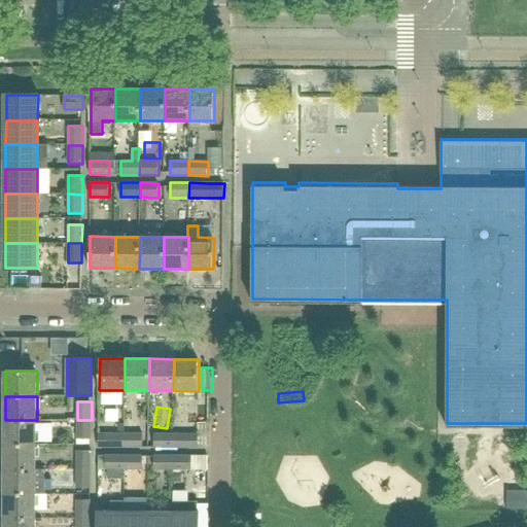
[(180,416),(173,416),(173,433),(173,448),(199,448),(199,433),(180,433),(180,416)]
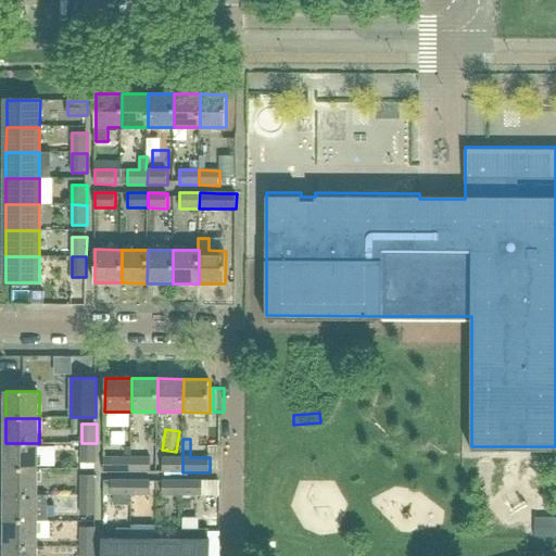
[(39,443),(5,443),(5,469),(39,469),(39,443)]
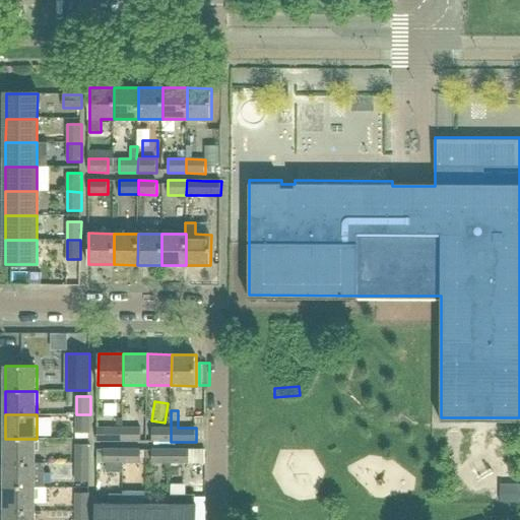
[(90,434),(90,414),(76,414),(76,434),(90,434)]
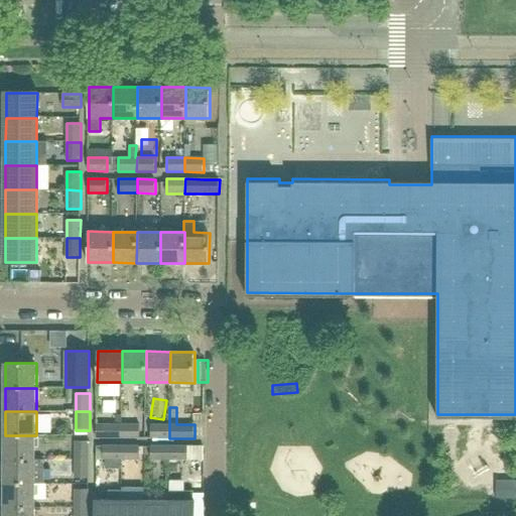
[(122,437),(122,423),(96,423),(96,437),(122,437)]
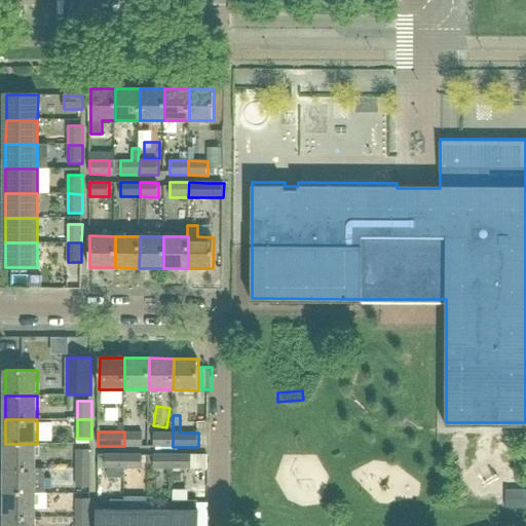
[(142,431),(124,431),(124,446),(142,446),(142,431)]
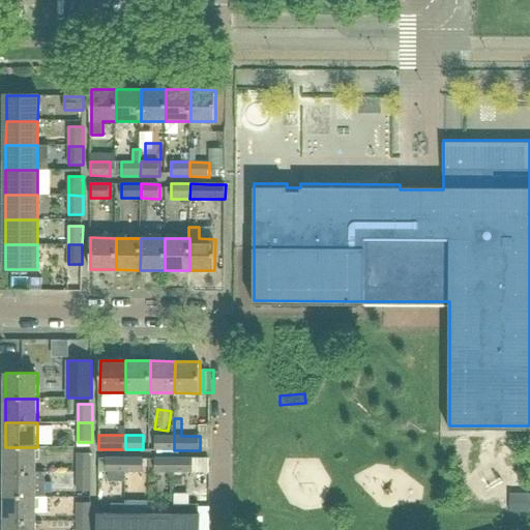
[(174,450),(174,436),(155,436),(155,450),(174,450)]
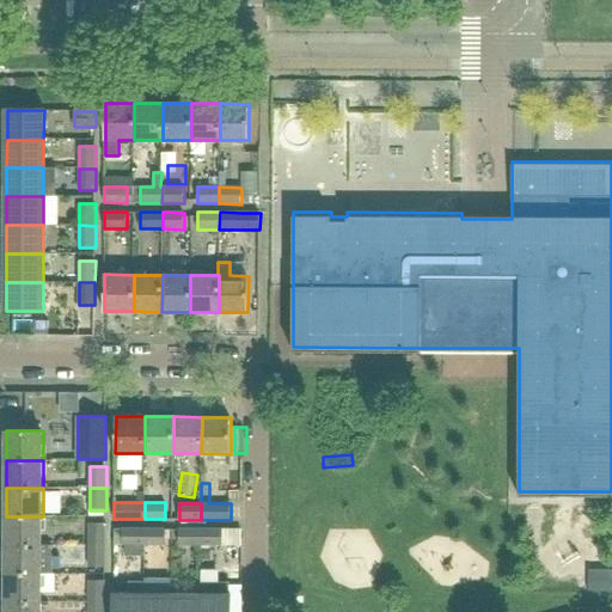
[(6,545),(42,545),(43,516),(6,516),(6,545)]
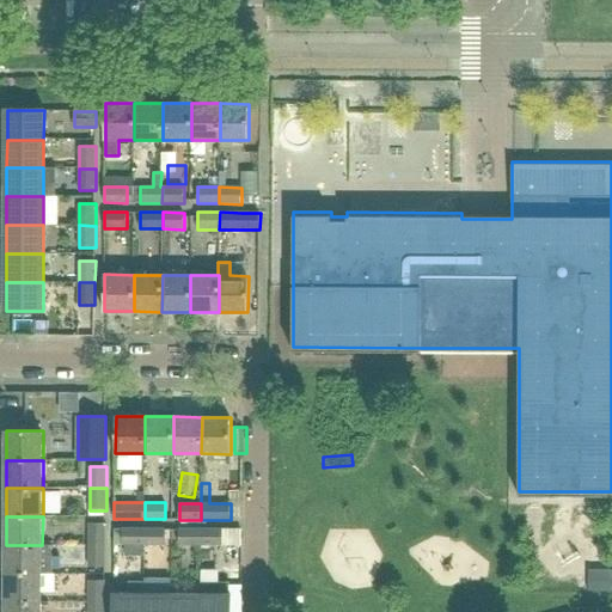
[(90,524),(90,545),(106,545),(106,524),(90,524)]
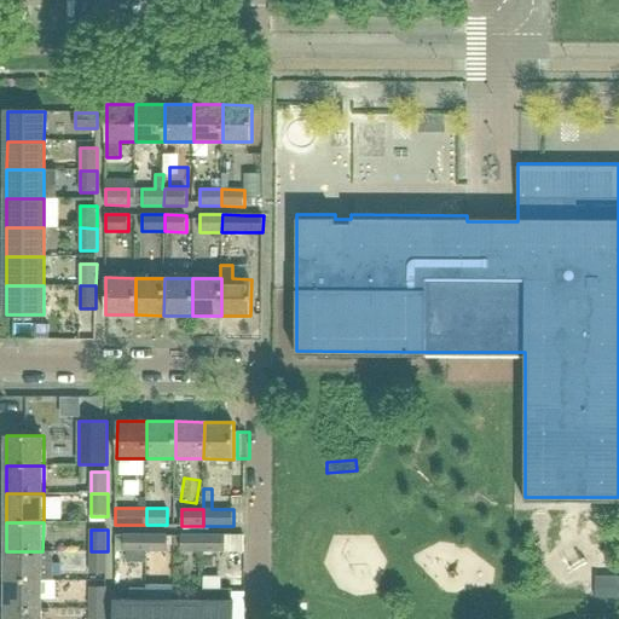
[(230,549),(249,549),(249,533),(229,534),(230,549)]
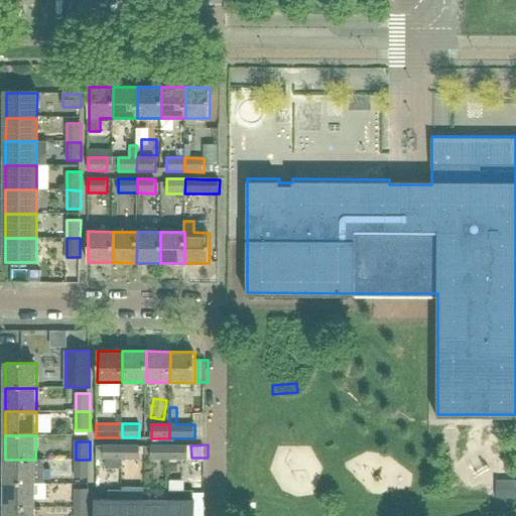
[(103,460),(122,460),(122,445),(103,445),(103,460)]
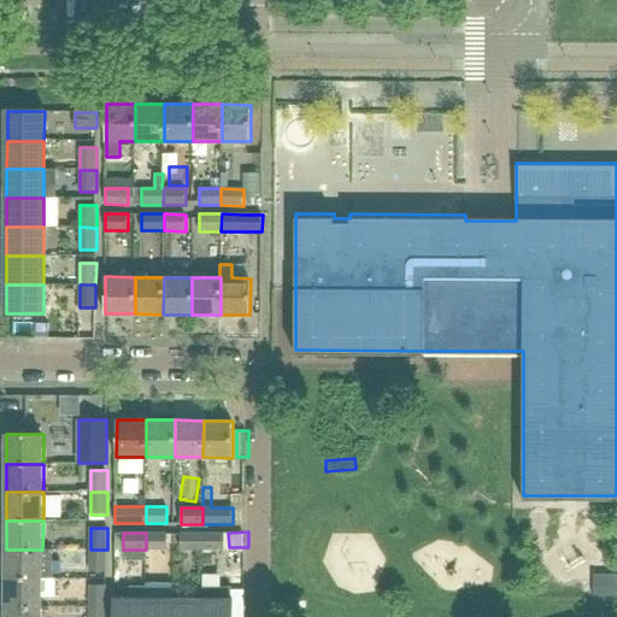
[(168,533),(146,533),(146,550),(168,550),(168,533)]
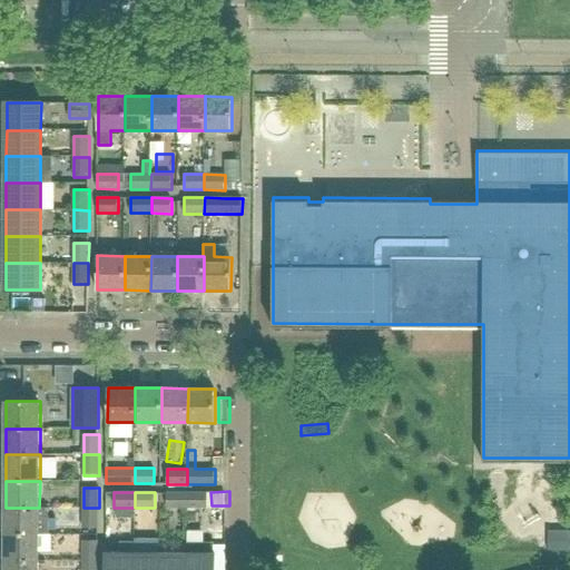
[(167,508),(187,508),(187,492),(167,492),(167,508)]
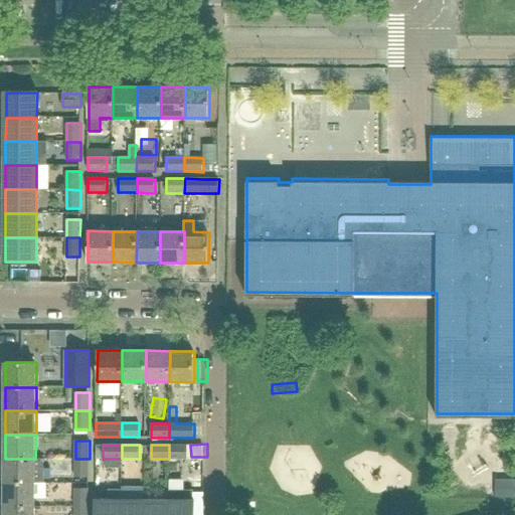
[(188,445),(169,445),(169,459),(188,459),(188,445)]
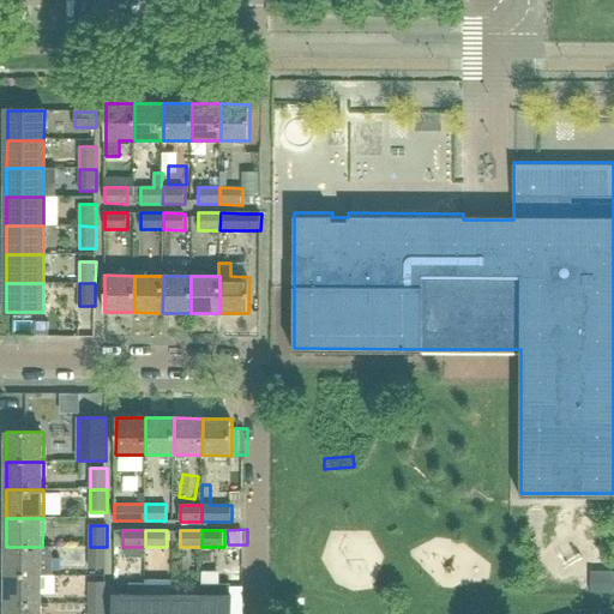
[(42,547),(6,547),(6,576),(42,576),(53,576),(53,547),(42,547)]
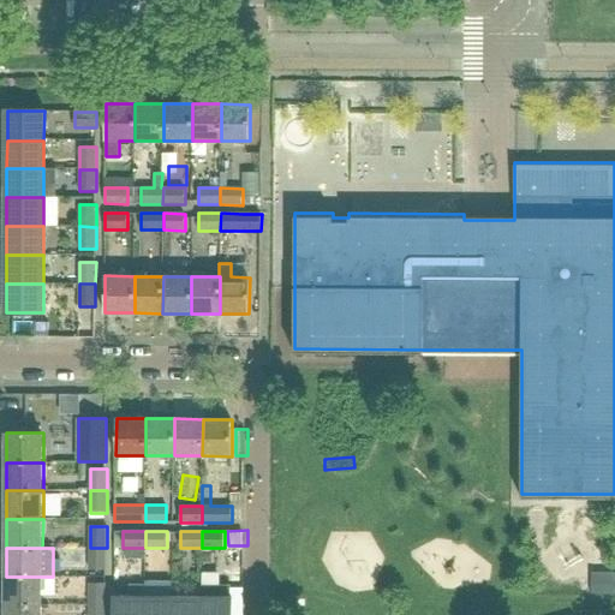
[(90,548),(90,553),(90,571),(107,571),(107,548),(90,548)]
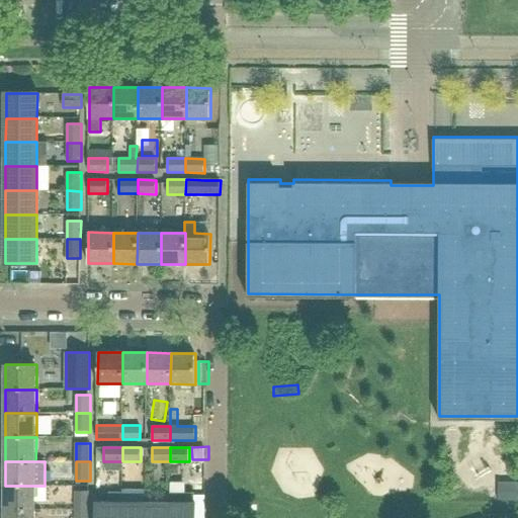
[(184,464),(184,482),(197,482),(197,464),(184,464)]
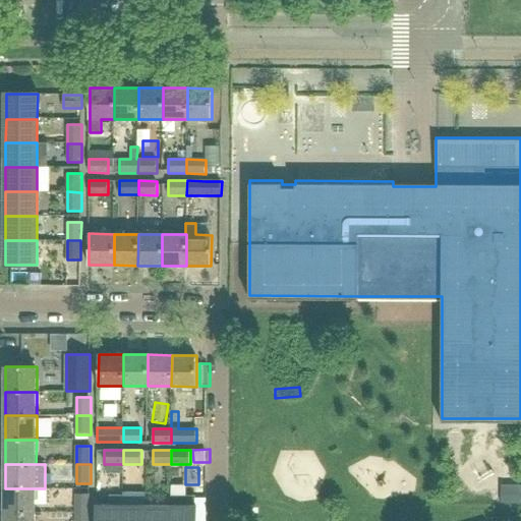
[(36,513),(36,488),(5,488),(5,513),(36,513)]
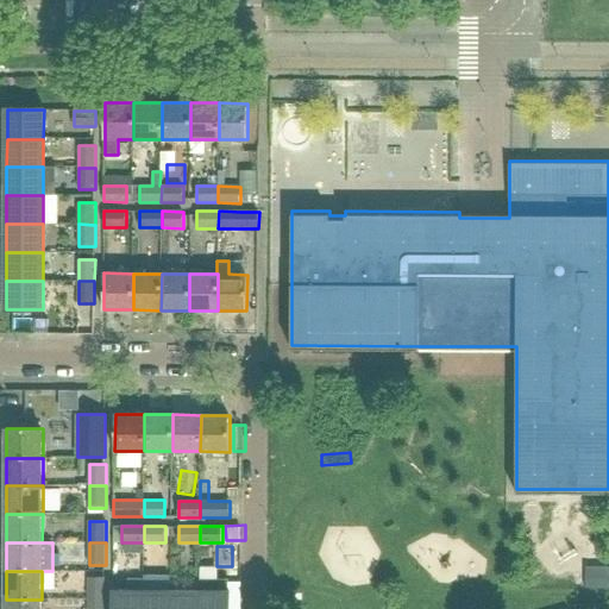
[(89,577),(89,598),(105,598),(106,577),(89,577)]
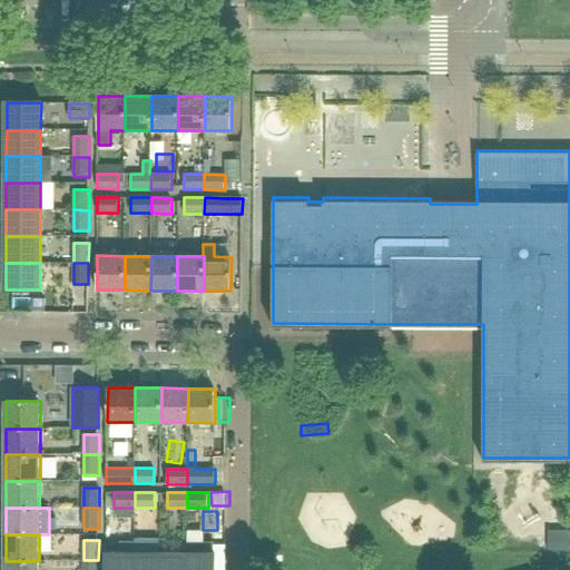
[(134,569),(135,553),(107,553),(107,569),(134,569)]
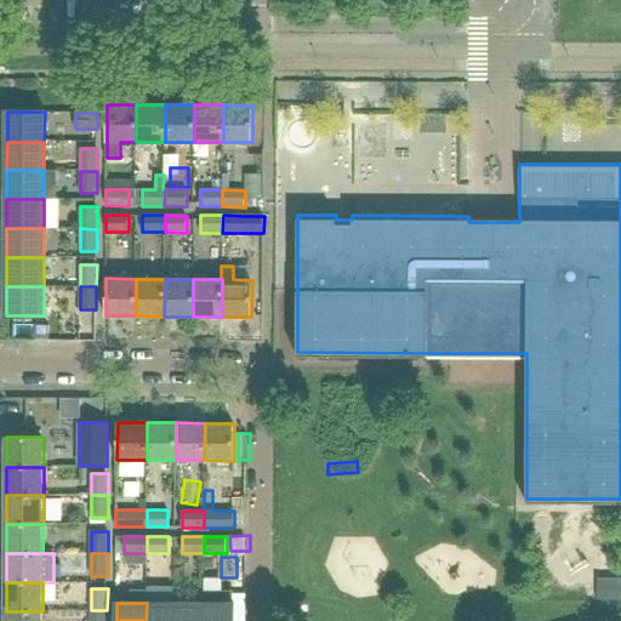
[(175,620),(175,604),(147,603),(146,620),(175,620)]
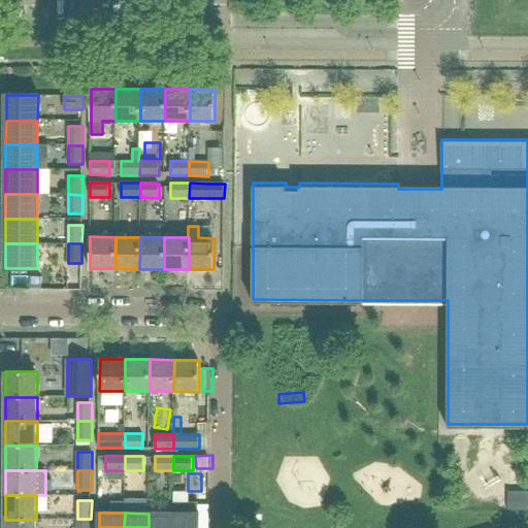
[(172,527),(173,514),(149,514),(149,527),(172,527)]
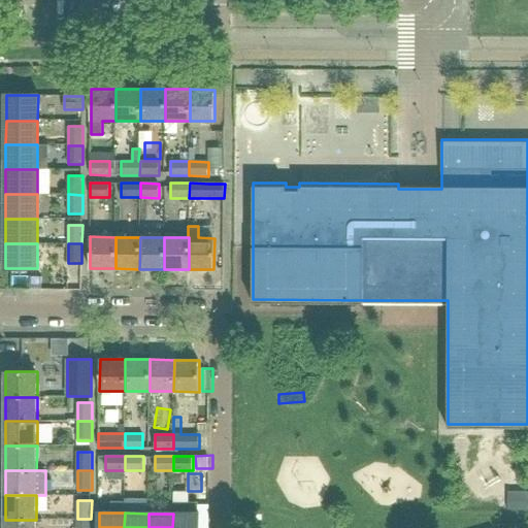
[(173,514),(172,527),(197,527),(198,514),(173,514)]
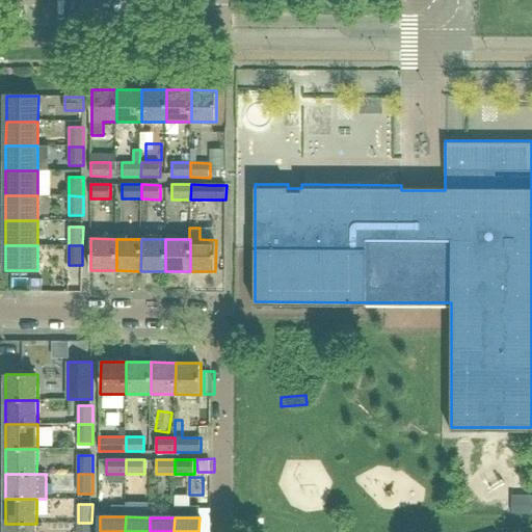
[(91,531),(91,523),(78,523),(77,531),(91,531)]
